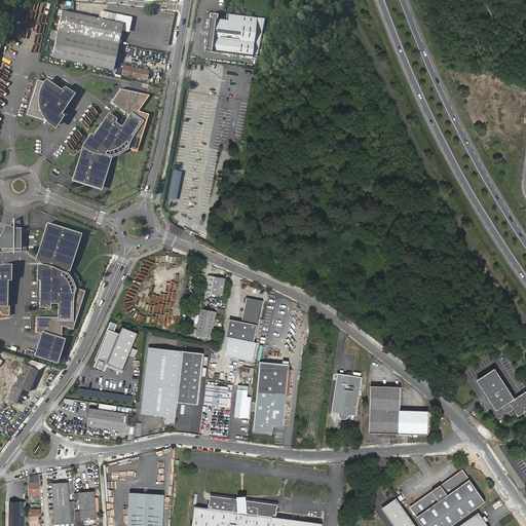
[(91,16),(78,14),(61,10),(57,31),(51,30),(49,38),(54,39),(51,57),(112,68),(120,29),(127,31),(130,16),(108,12),(108,13),(106,20),(91,16)]
